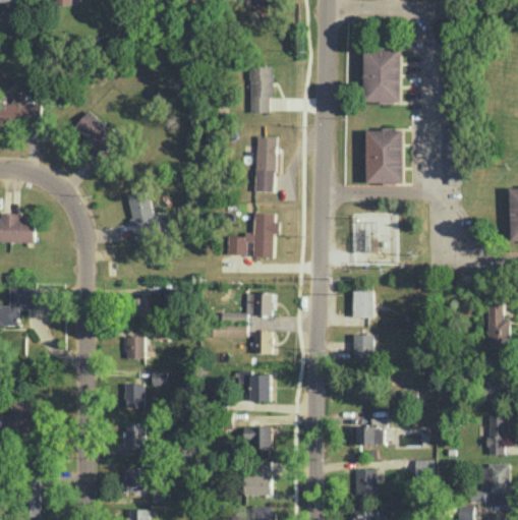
[(400,101),(398,48),(361,49),(363,102),(400,101)]
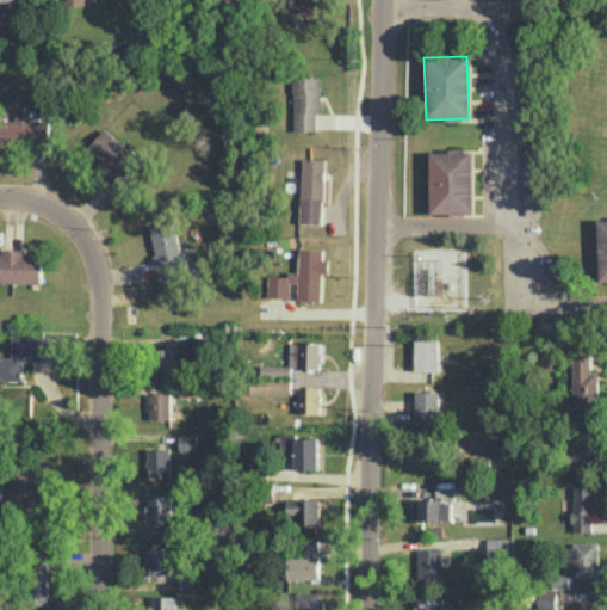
[(292,131),(314,131),(314,115),(319,115),(317,78),(291,78),(292,131)]
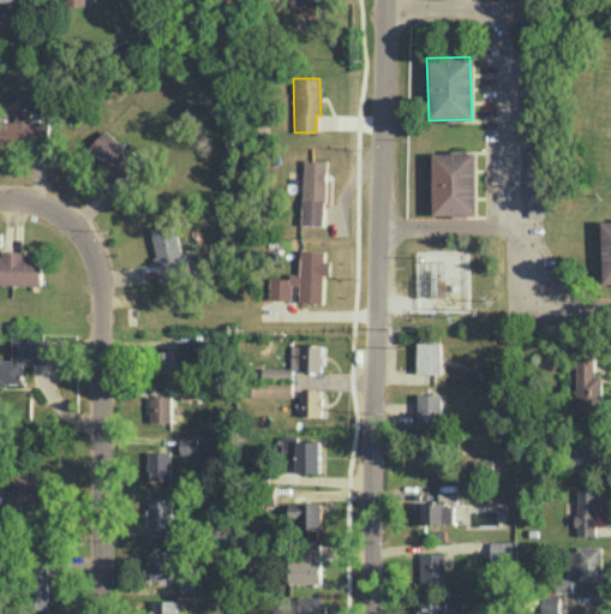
[(0,141),(43,143),(45,124),(28,124),(28,114),(11,113),(11,123),(0,121),(0,141)]
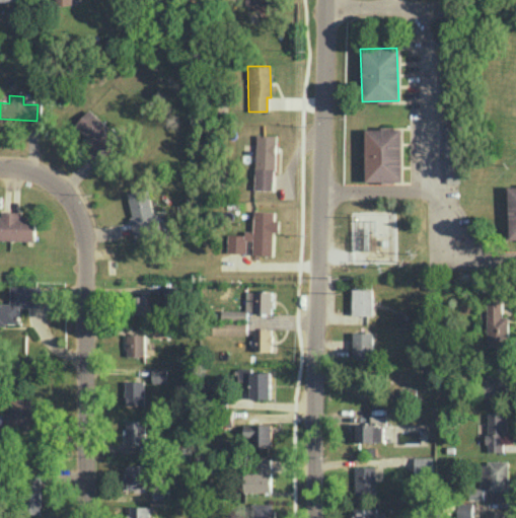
[(104,155),(119,138),(83,111),(70,129),(104,155)]
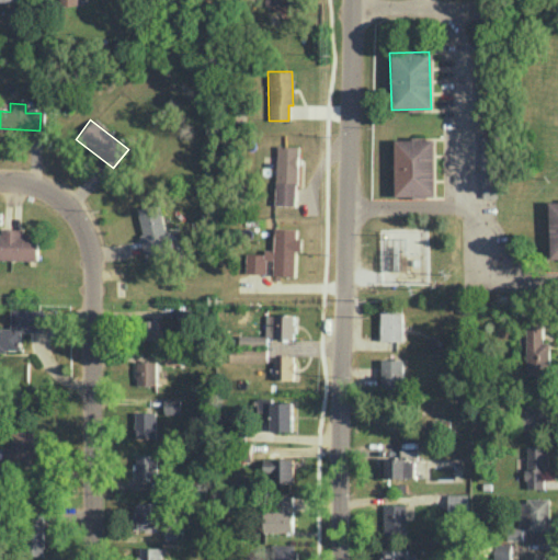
[(394,140),(394,197),(433,196),(433,139),(394,140)]
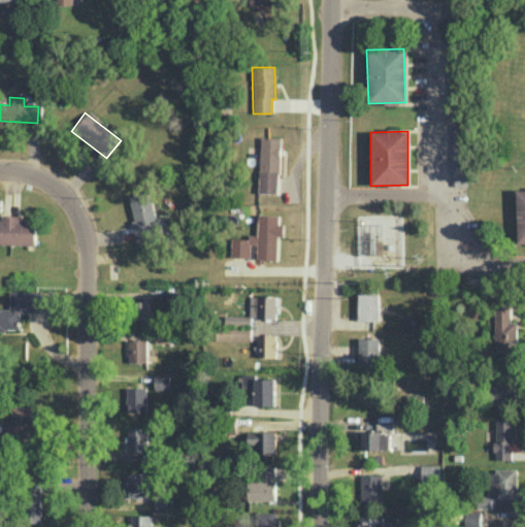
[(258,193),(277,194),(279,138),(259,137),(258,193)]
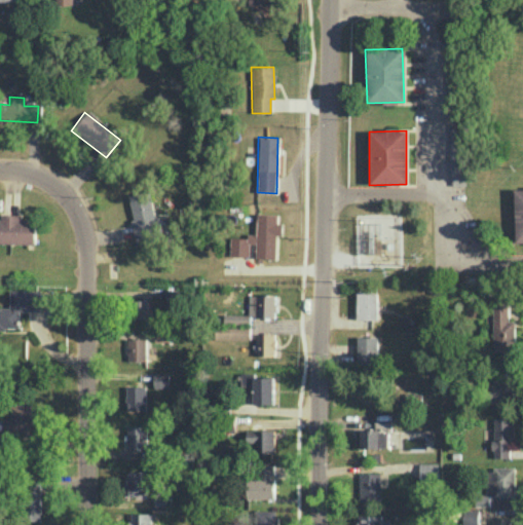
[(522,189),(515,189),(514,244),(522,242),(522,189)]
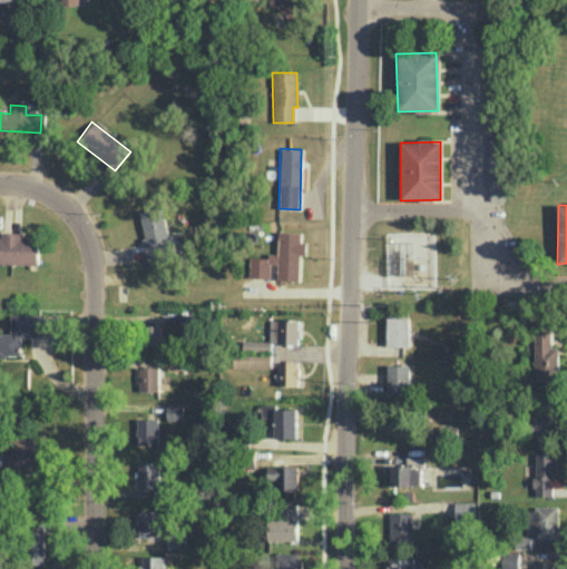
[(137,212),(145,261),(169,257),(162,208),(137,212)]
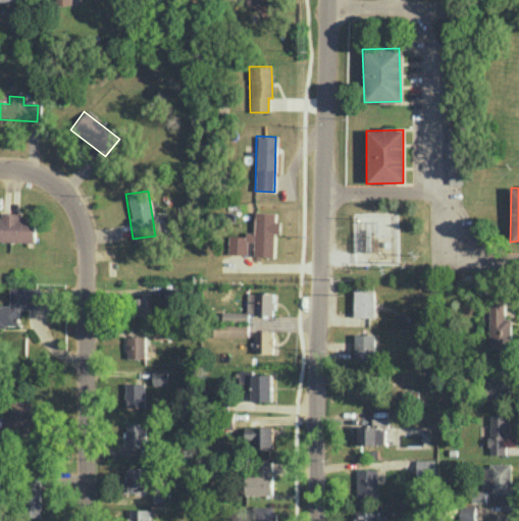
[(272,257),(273,233),(278,233),(278,222),(274,221),(274,213),(254,212),(253,232),(245,232),(245,237),(227,237),(227,254),(246,255),(246,243),(253,243),(253,256),(272,257)]
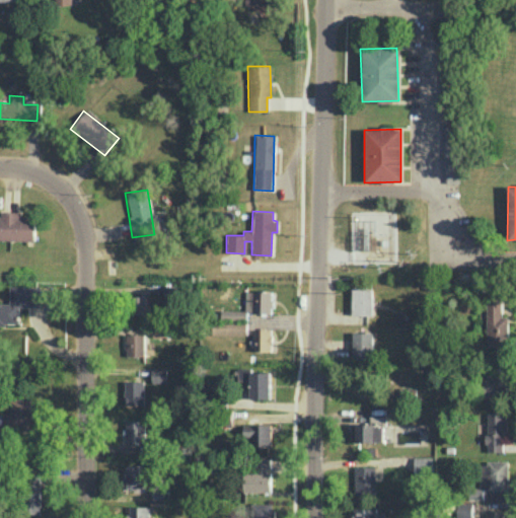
[(18,212),(0,212),(0,239),(33,241),(33,218),(18,218),(18,212)]
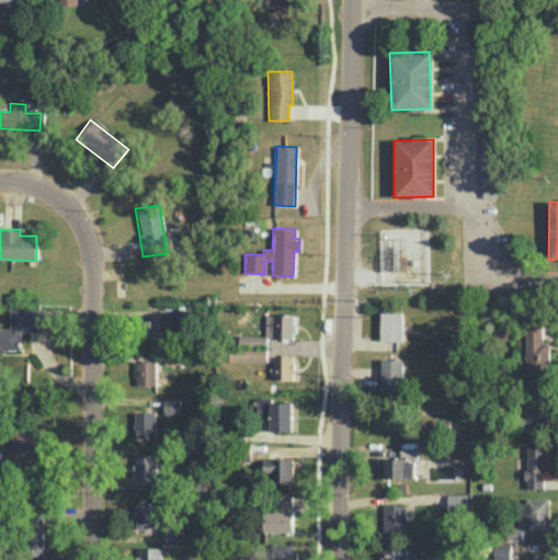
[(0,351),(19,352),(19,332),(41,332),(41,310),(8,310),(8,329),(0,328),(0,351)]
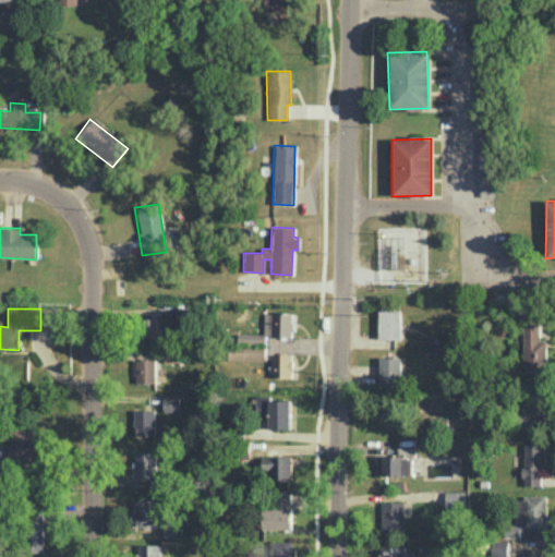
[(397,339),(398,311),(376,311),(376,339),(397,339)]
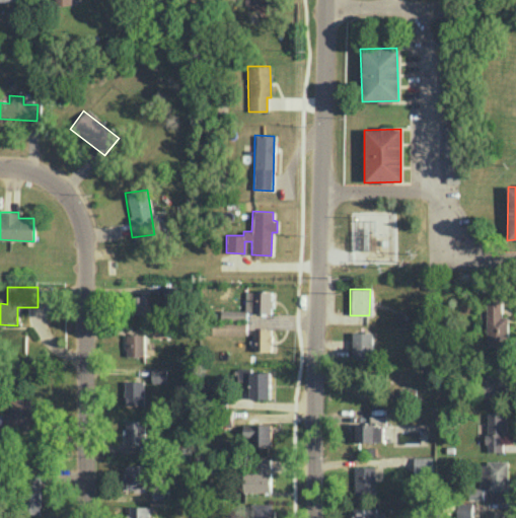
[(219,310),(219,319),(245,320),(245,313),(270,313),(270,292),(243,292),(243,311),(219,310)]
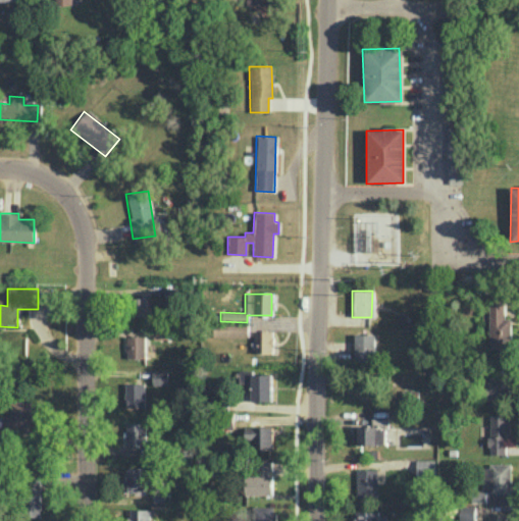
[(157,296),(131,302),(135,319),(161,313),(157,296)]
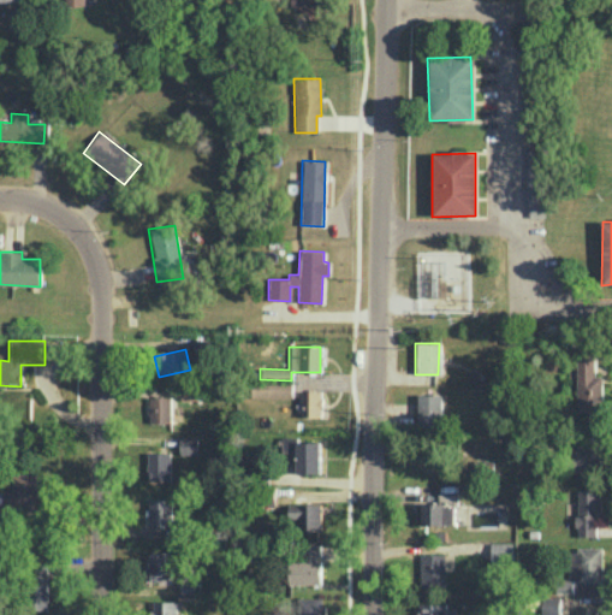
[(600,412),(599,377),(592,377),(592,355),(574,355),(575,412),(600,412)]
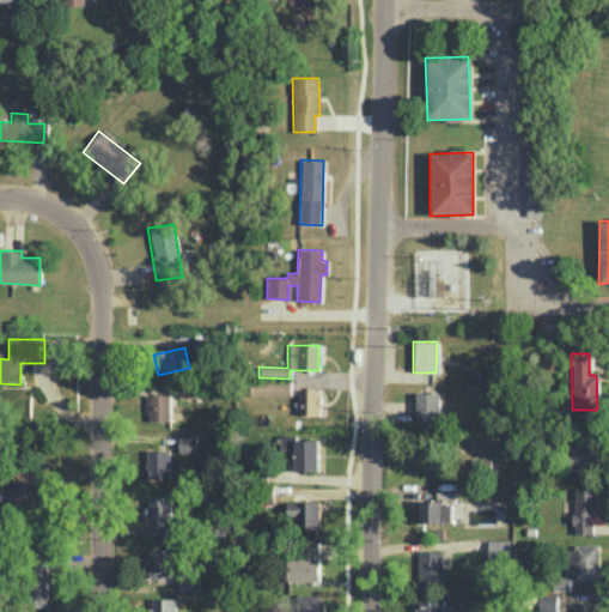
[(194,398),(194,388),(177,389),(178,399),(194,398)]
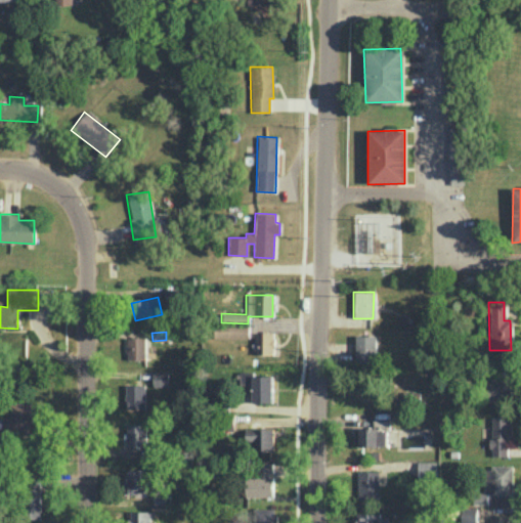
[(253,354),(271,355),(272,334),(254,333),(253,354)]
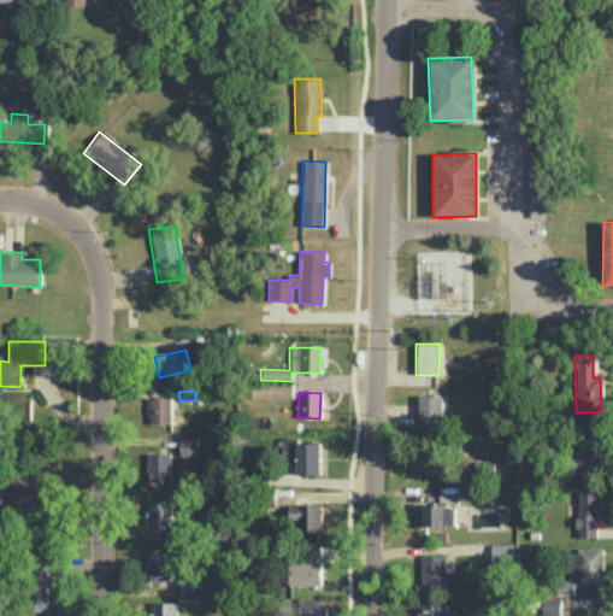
[(440,397),(417,396),(416,426),(440,427),(440,397)]
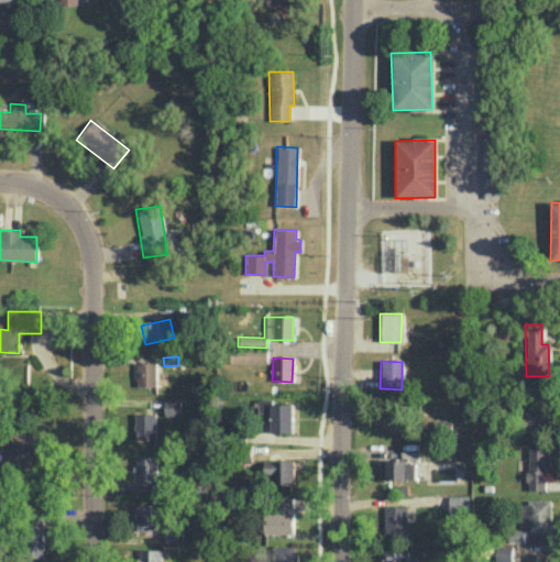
[(134,386),(155,387),(155,364),(134,363),(134,386)]
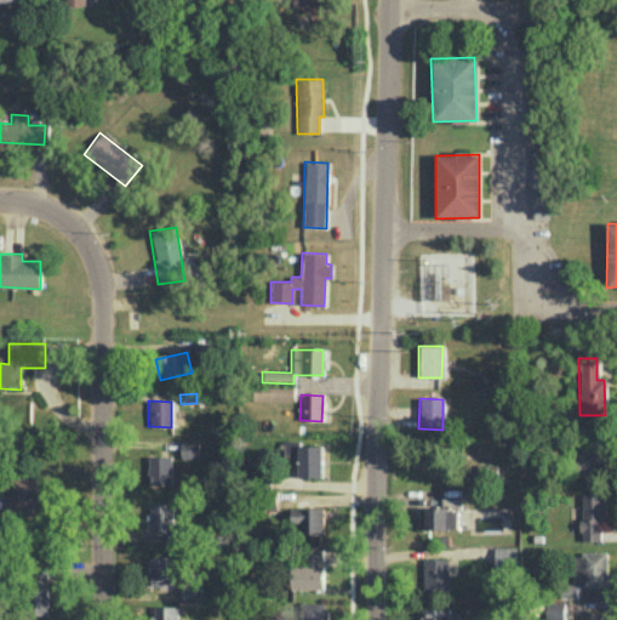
[(180,442),(180,460),(198,459),(198,441),(180,442)]
